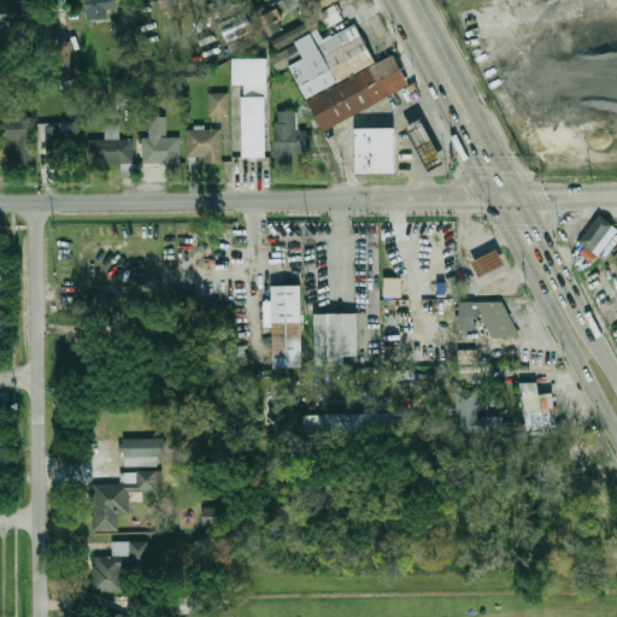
[(35,0),(0,0),(0,25),(35,25),(35,0)]
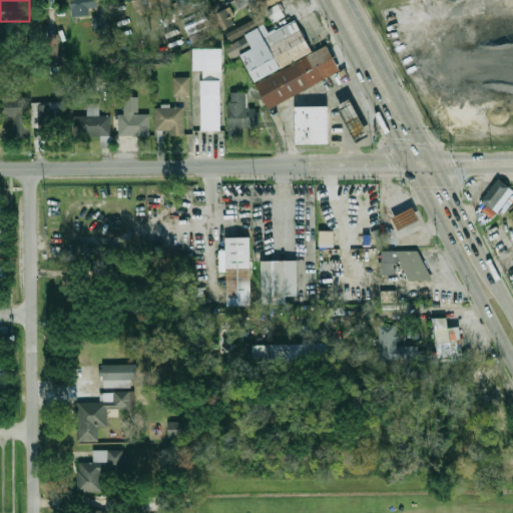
[(97,0),(71,0),(71,15),(97,15),(97,0)]
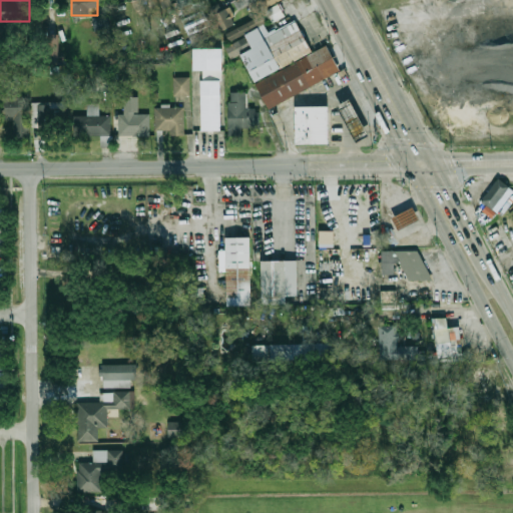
[(177,0),(183,17),(196,13),(191,0),(177,0)]
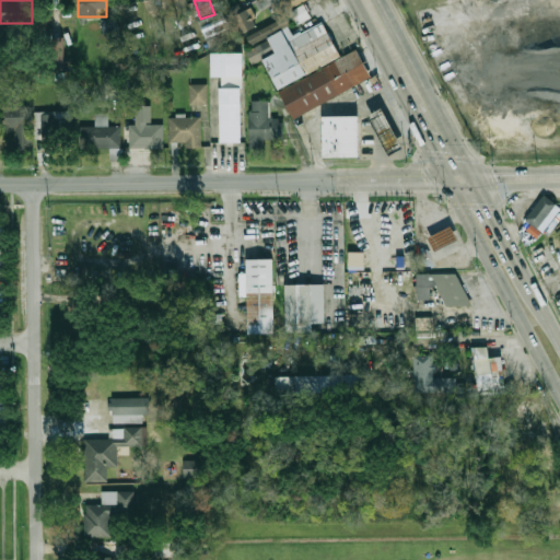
[(280,0),(286,10),(306,0),(280,0)]
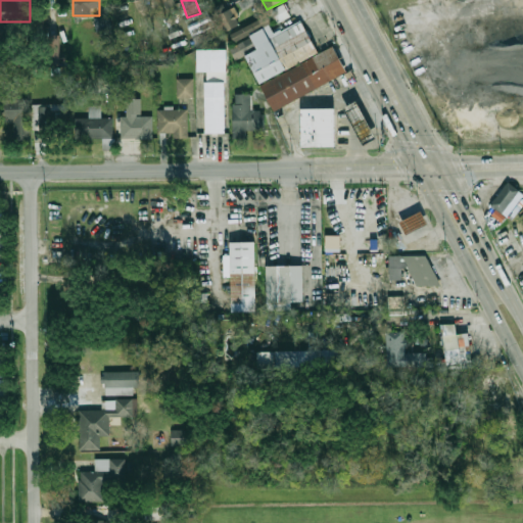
[(225,32),(240,25),(231,7),(225,10),(222,4),(214,8),(225,32)]
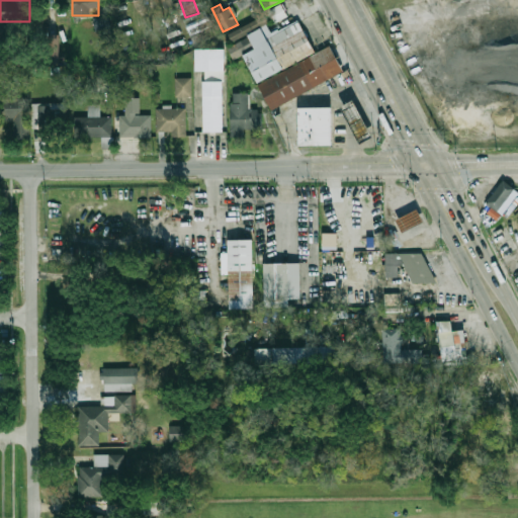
[(269,10),(273,22),(287,16),(282,5),(269,10)]
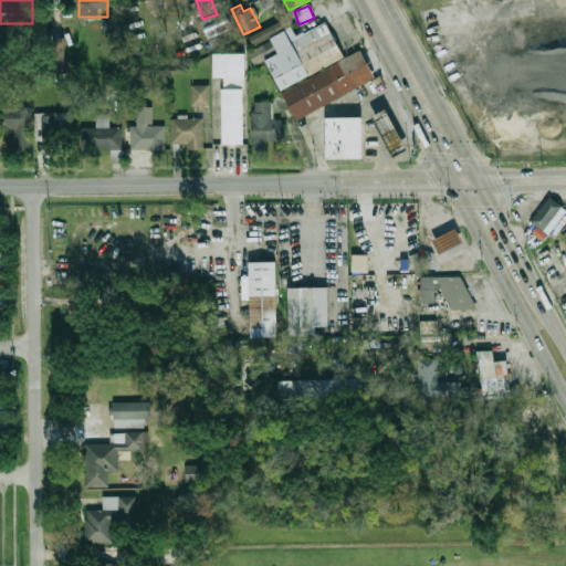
[(121,31),(119,17),(102,19),(104,33),(121,31)]
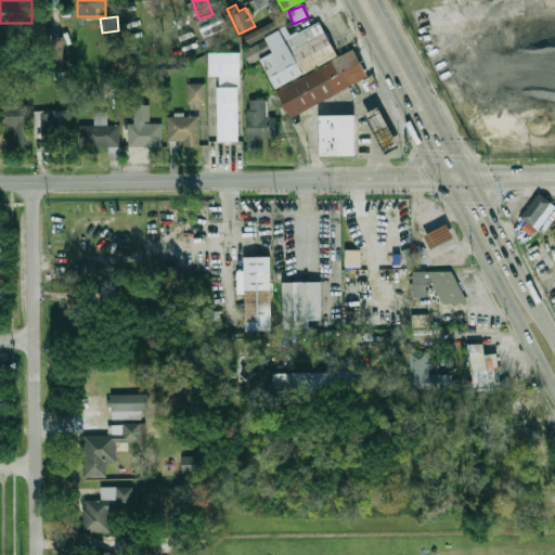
[(371,79),(357,49),(338,57),(322,23),(285,40),(281,30),(266,37),(273,53),(262,57),(289,116),(371,79)]
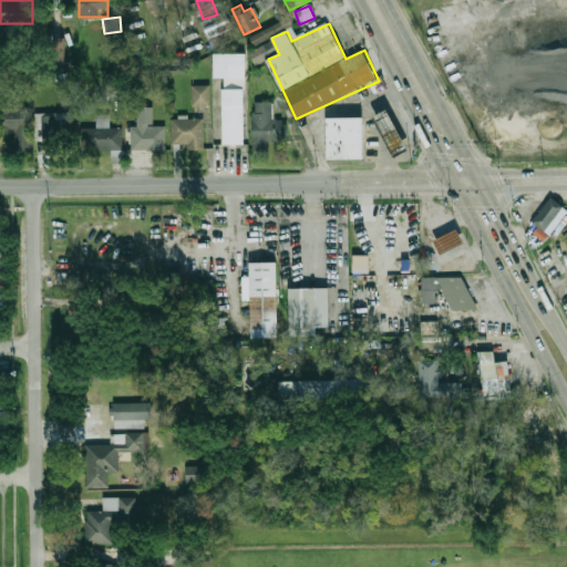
[(65,39),(53,38),(52,69),(64,70),(65,39)]
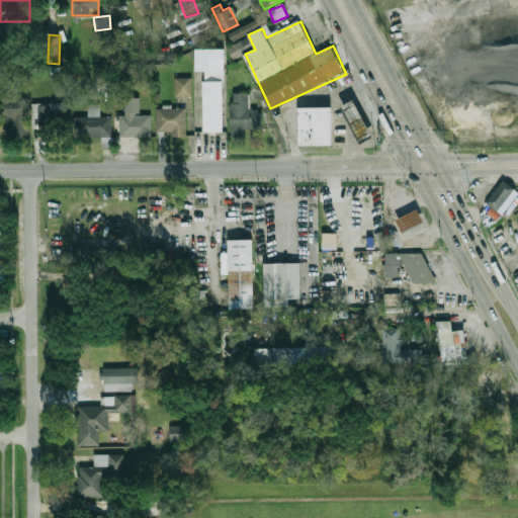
[(228,46),(233,59),(244,56),(242,51),(252,48),(248,38),(228,46)]
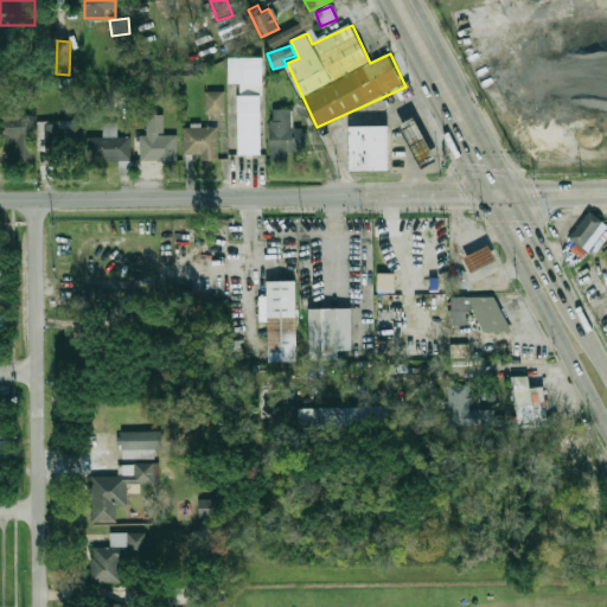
[(230,83),(238,83),(238,154),(262,154),(262,57),(229,57),(230,83)]
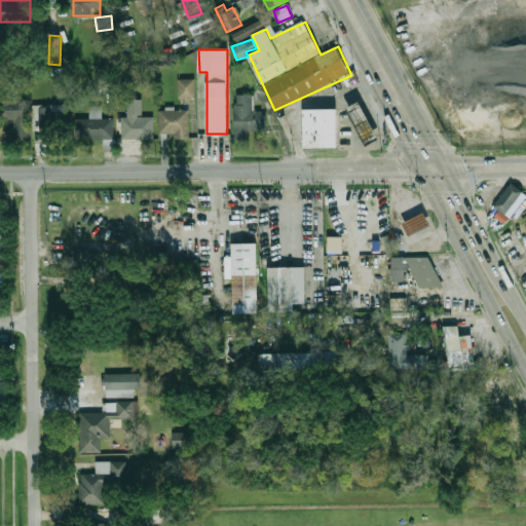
[(98,69),(99,84),(110,84),(110,69),(98,69)]
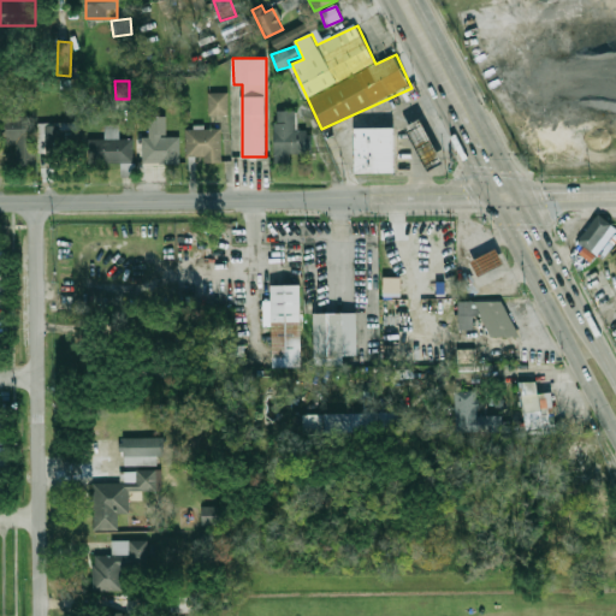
[(208,116),(227,116),(227,93),(208,93),(208,116)]
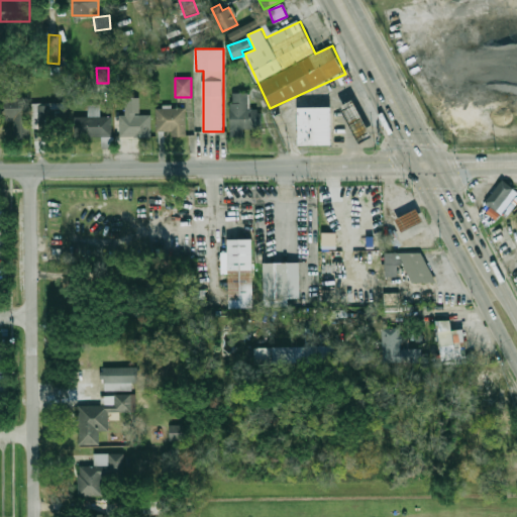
[(245,128),(263,128),(263,109),(248,109),(248,93),(231,93),(231,136),(245,136),(245,128)]
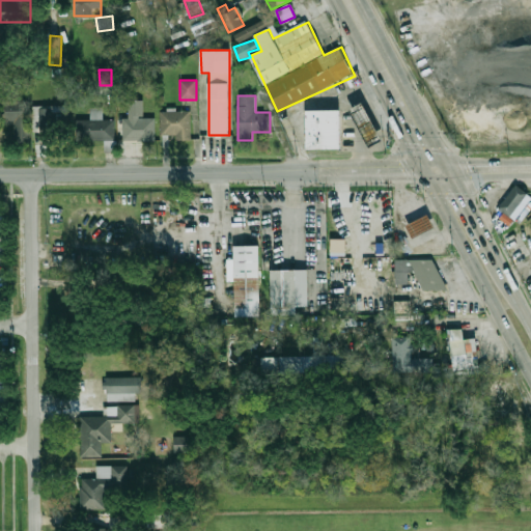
[(14,123),(14,142),(30,142),(30,101),(5,101),(5,123),(14,123)]
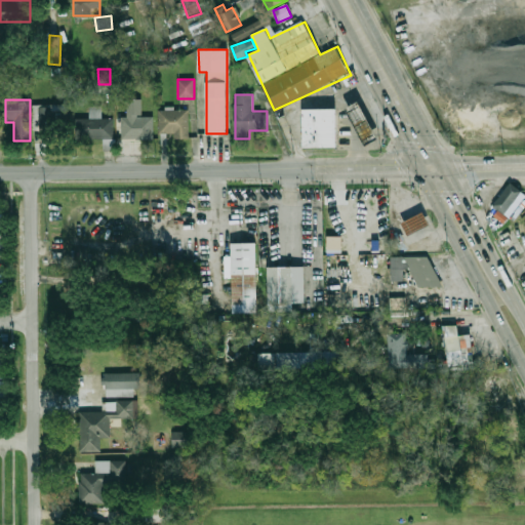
[(154,116),(143,116),(143,99),(126,99),(126,117),(122,117),(122,139),(154,138),(154,116)]
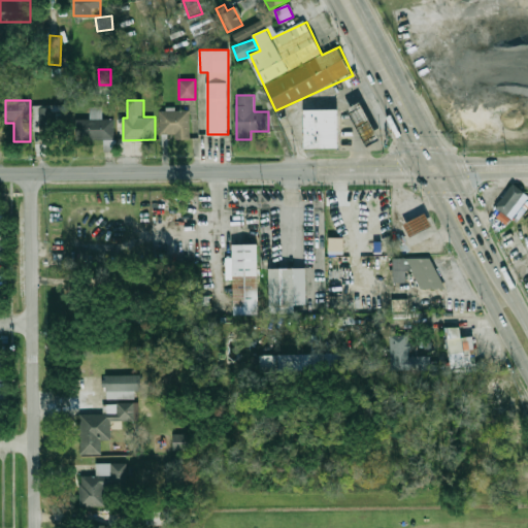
[(350,109),(361,103),(382,140),(369,146),(350,109)]
